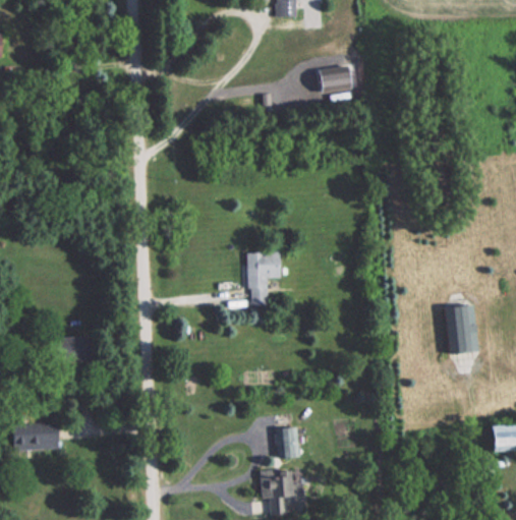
[(271,0),(272,17),(293,16),(292,0),(271,0)]
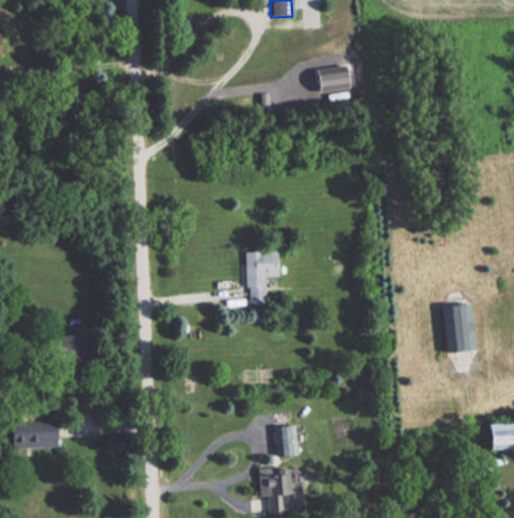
[(281,277),(280,250),(246,251),(247,303),(268,303),(267,277),(281,277)]
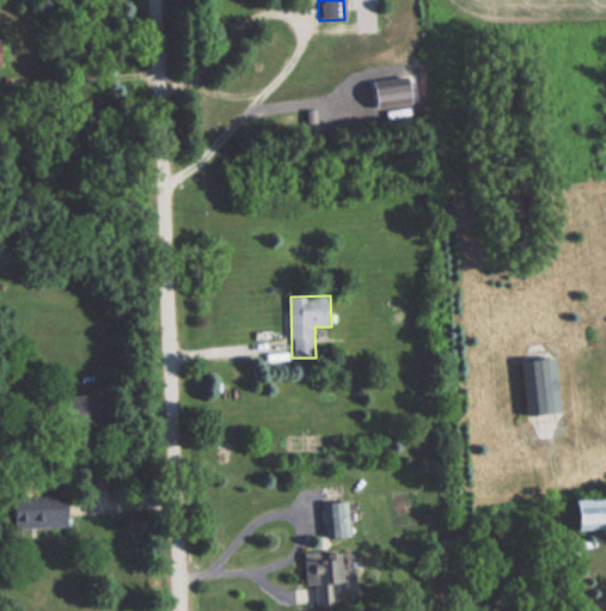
[(520,359),(528,414),(561,409),(554,355),(520,359)]
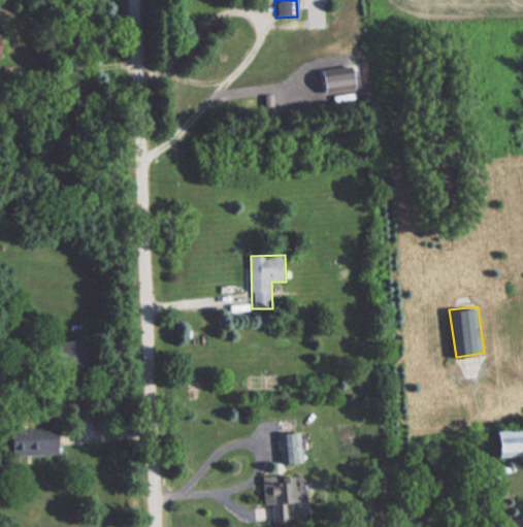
[(60,426),(10,430),(12,458),(62,454),(60,426)]
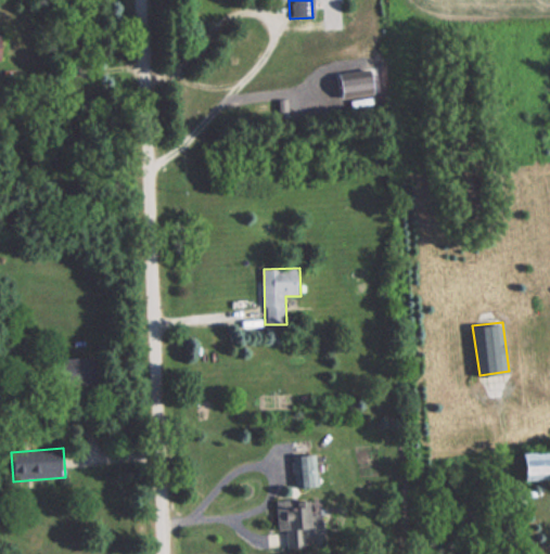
[(549,451),(521,453),(522,480),(549,478),(549,451)]
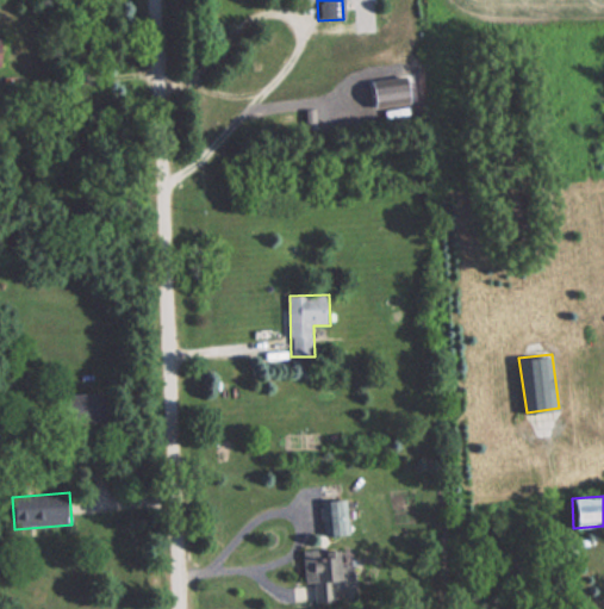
[(325,535),(350,534),(349,501),(324,501),(325,535)]
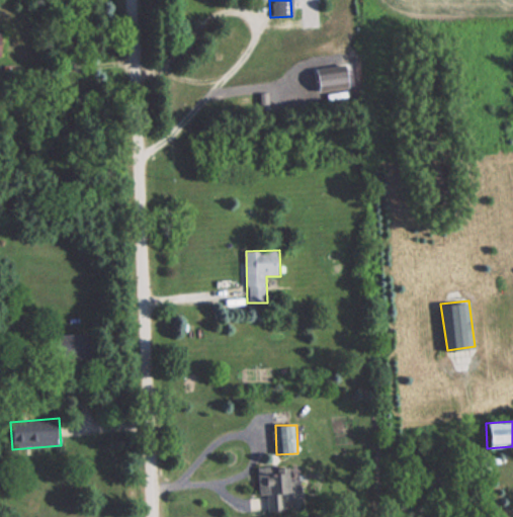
[(258,467),(259,495),(266,495),(267,510),(286,510),(286,501),(300,501),(298,466),(258,467)]
